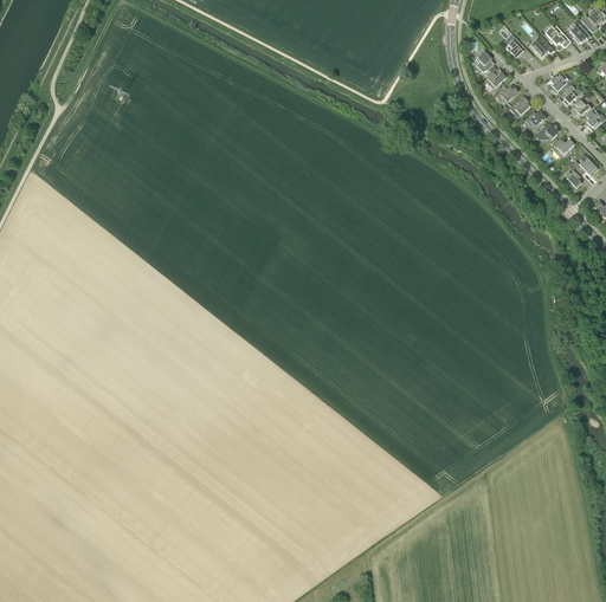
[(605,7),(603,4),(599,7),(598,7),(588,15),(586,13),(580,18),(593,31),(598,26),(605,19),(605,7)]
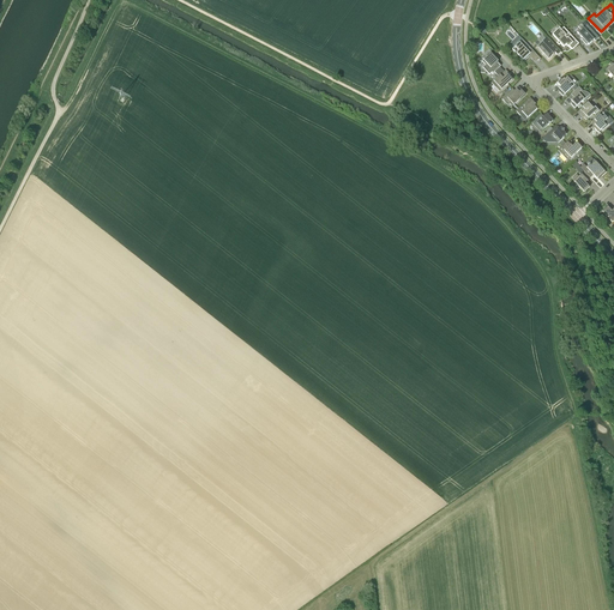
[(595,38),(599,35),(584,18),(578,24),(581,26),(577,30),(582,35),(581,36),(587,42),(588,41),(589,42),(594,37),(595,38)]
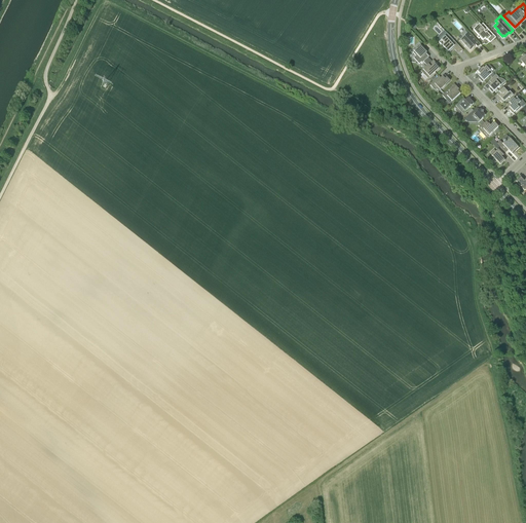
[(490,40),(495,35),(483,21),(481,23),(479,22),(473,27),(483,38),(486,35),(490,40)]
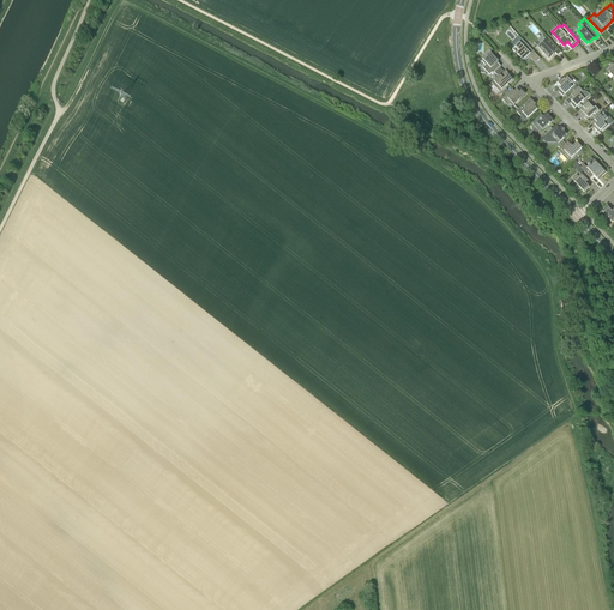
[(557,53),(560,49),(547,35),(537,44),(548,56),(553,52),(553,50),(554,49),(557,53)]
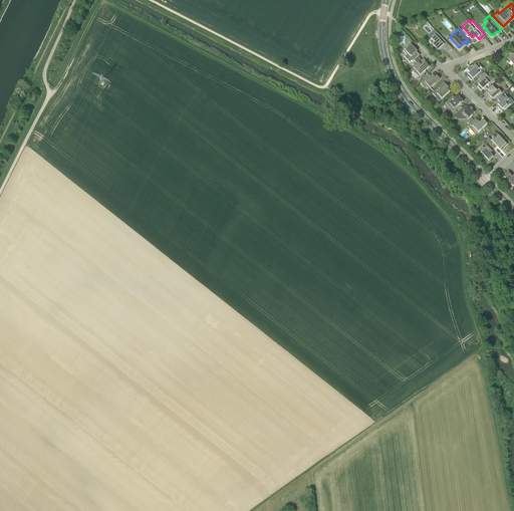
[(448,42),(438,30),(429,38),(432,42),(433,41),(439,48),(443,44),(442,43),(444,42),(446,44),(448,42)]
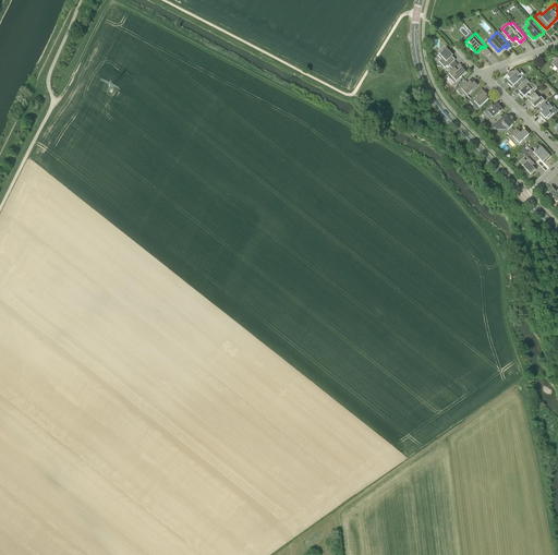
[(448,63),(455,57),(451,53),(452,52),(446,45),(438,52),(441,57),(439,59),(445,65),(447,63),(448,63)]
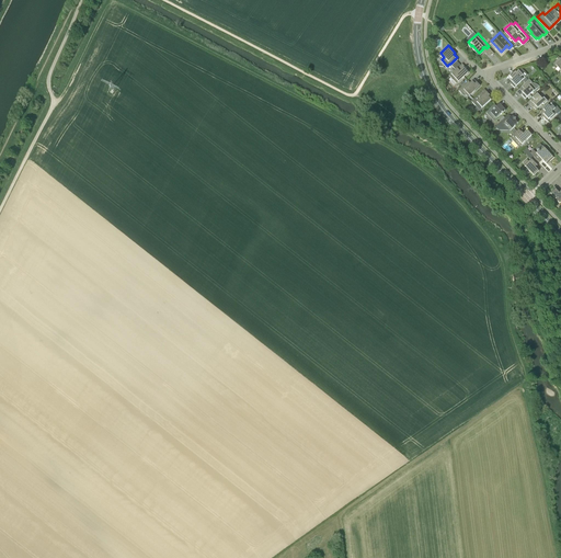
[(468,70),(464,65),(459,68),(457,66),(449,72),(456,81),(468,70)]
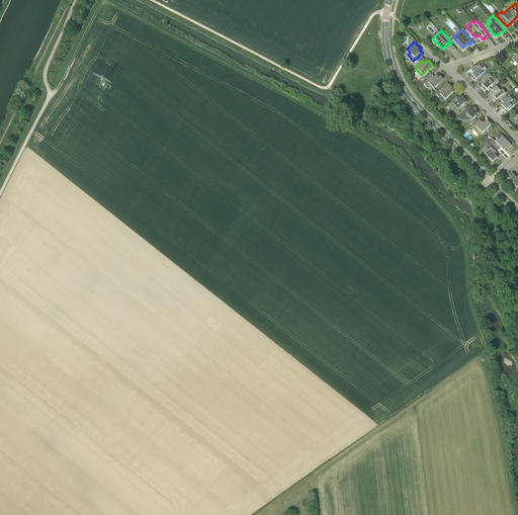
[(475,78),(485,69),(487,67),(482,61),(480,62),(477,64),(476,64),(473,65),(472,65),(468,69),(472,73),(471,75),(475,78)]
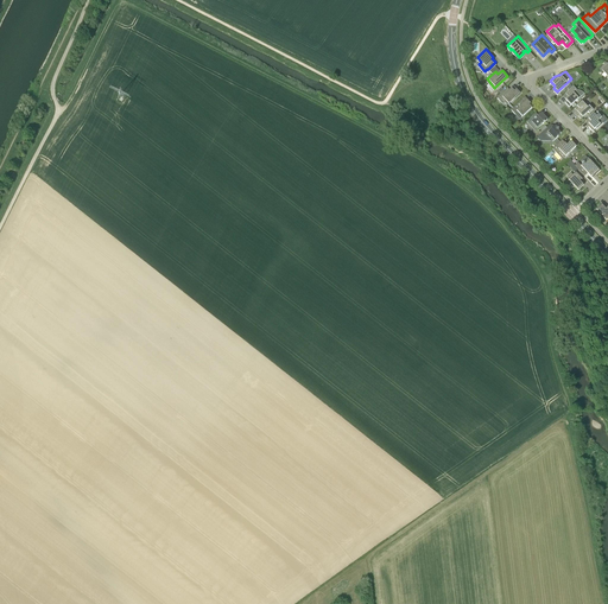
[(520,90),(517,86),(513,83),(510,87),(507,84),(496,95),(506,103),(520,90)]
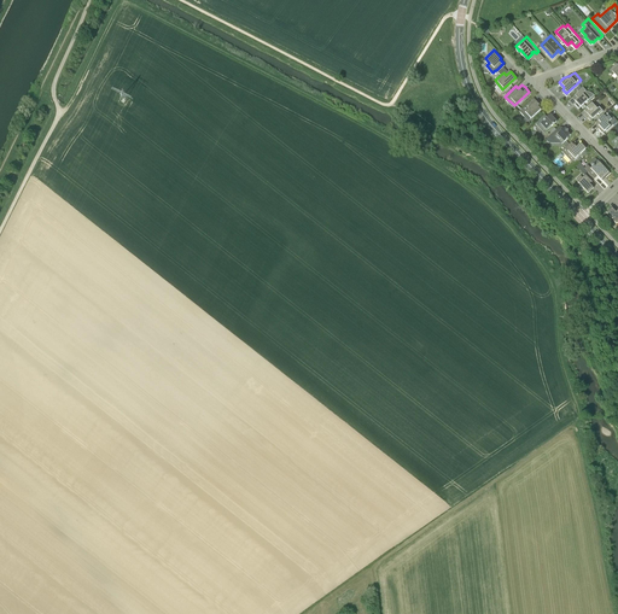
[(578,106),(587,99),(593,92),(592,91),(589,91),(587,89),(586,89),(582,86),(572,95),(576,100),(575,101),(578,106)]
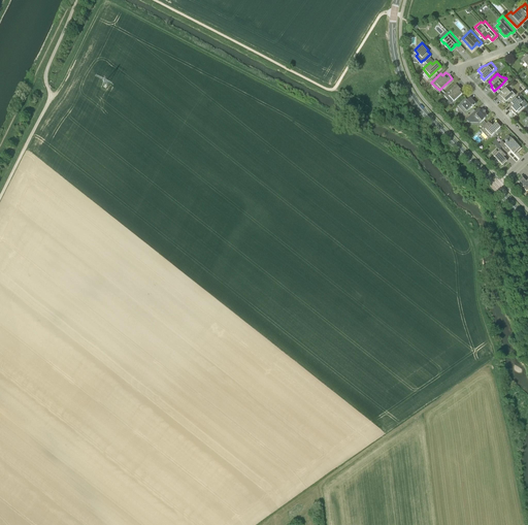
[(455,87),(453,84),(443,93),(451,101),(454,99),(462,91),(459,88),(460,87),(458,84),(455,87)]
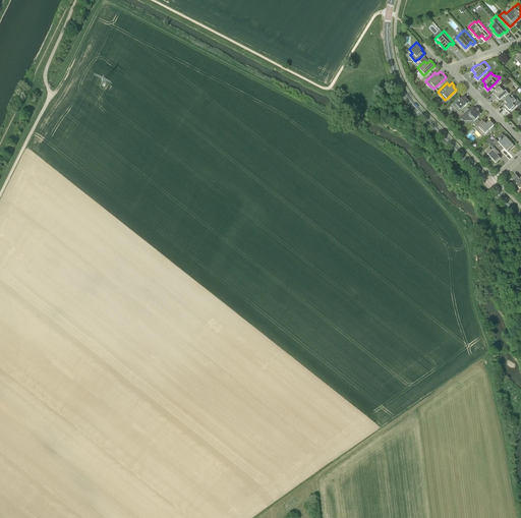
[(504,90),(499,84),(493,91),(496,95),(494,96),(498,100),(506,92),(504,89),(504,90)]
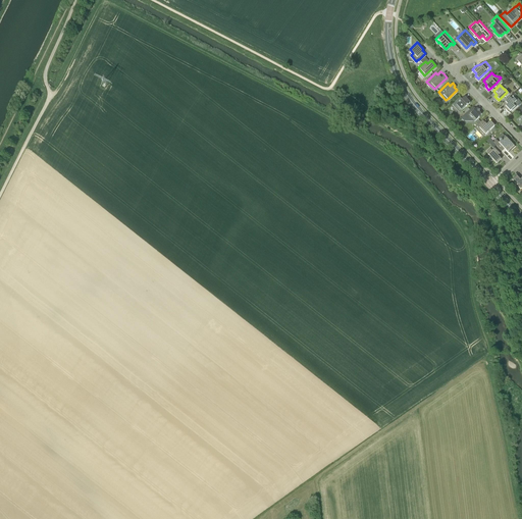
[(462,97),(460,94),(452,102),(460,110),(470,100),(465,94),(462,97)]
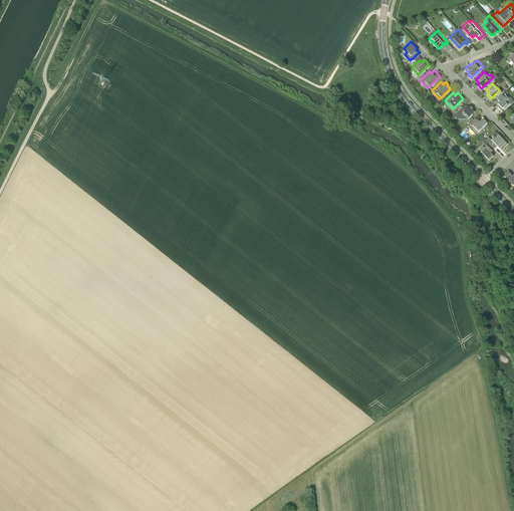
[(504,95),(502,93),(495,99),(499,103),(497,104),(501,108),(503,105),(504,106),(511,100),(506,94),(504,95)]
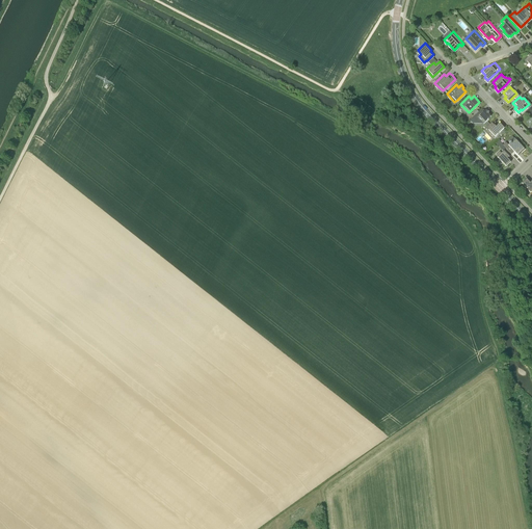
[(483,109),(481,107),(469,118),(472,122),(476,117),(477,120),(480,116),(484,121),(488,116),(491,113),(488,111),(488,109),(487,109),(485,107),(483,109)]
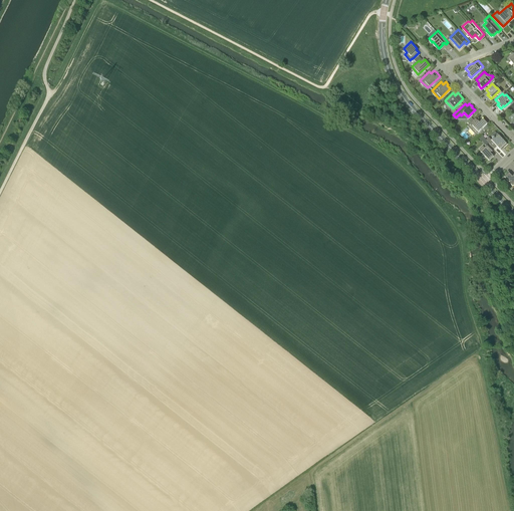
[(513,109),(511,113),(506,109),(502,113),(509,119),(513,114),(513,109)]
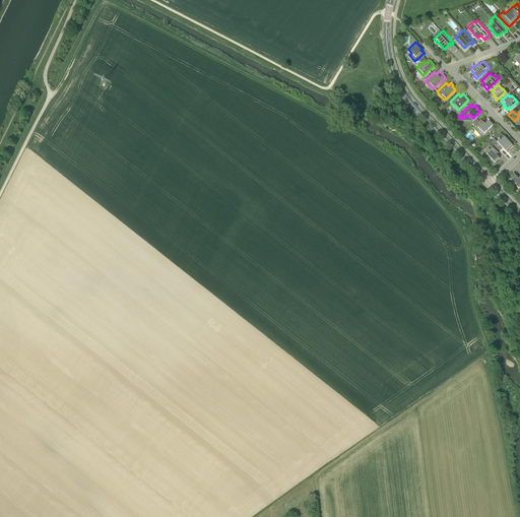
[(484,121),(480,117),(471,125),(475,130),(479,126),(483,131),(493,123),(489,118),(484,121)]
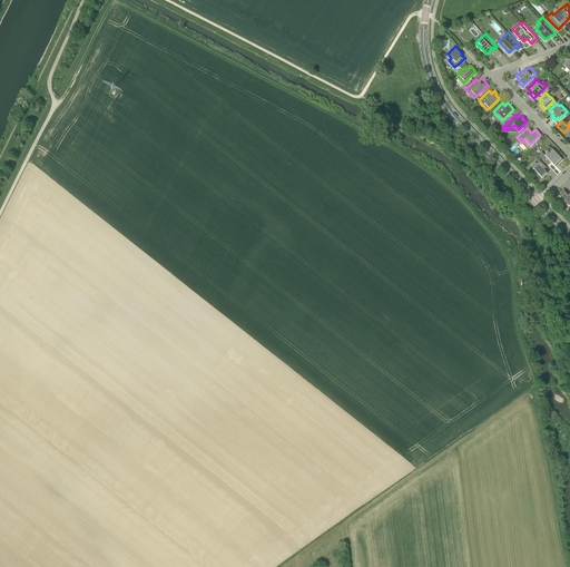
[(562,157),(551,146),(544,153),(542,149),(539,153),(540,154),(542,156),(548,163),(551,159),(553,163),(559,158),(559,159),(562,157)]
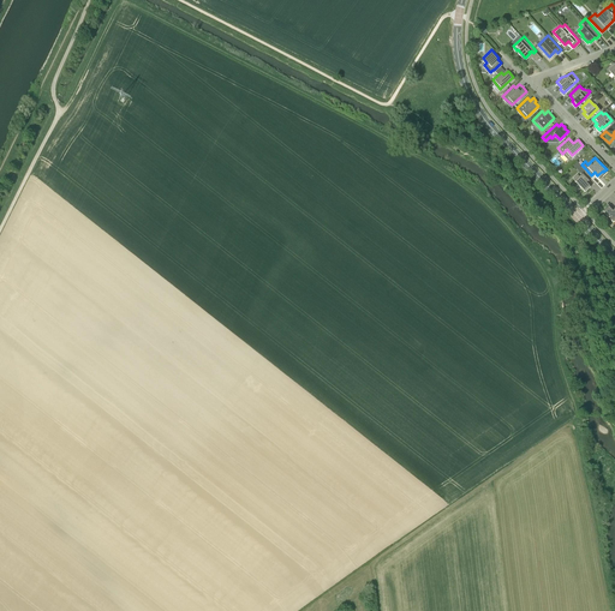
[(585,190),(590,184),(586,180),(591,175),(585,168),(574,179),(585,190)]
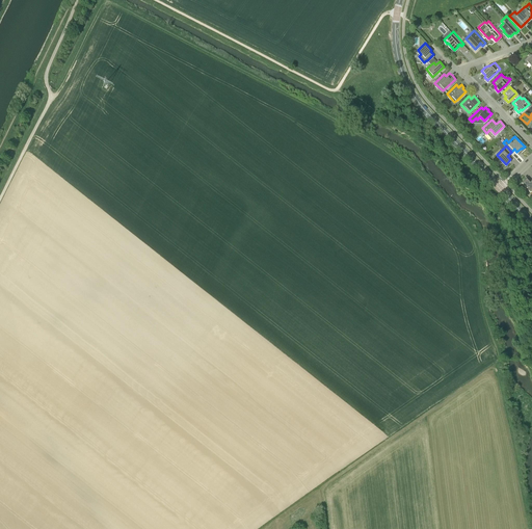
[(531,188),(531,178),(530,180),(527,177),(522,181),(530,190),(531,188)]
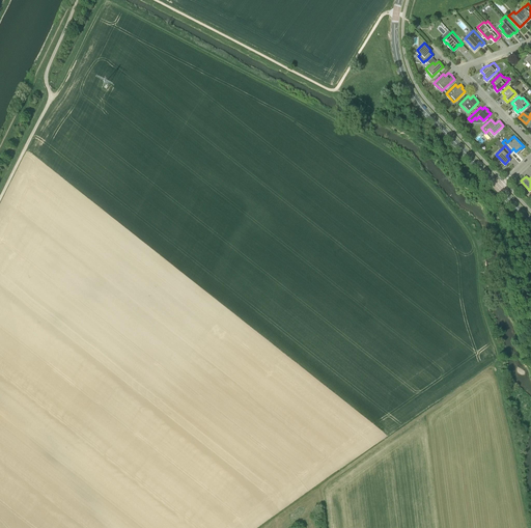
All buildings are outlined.
